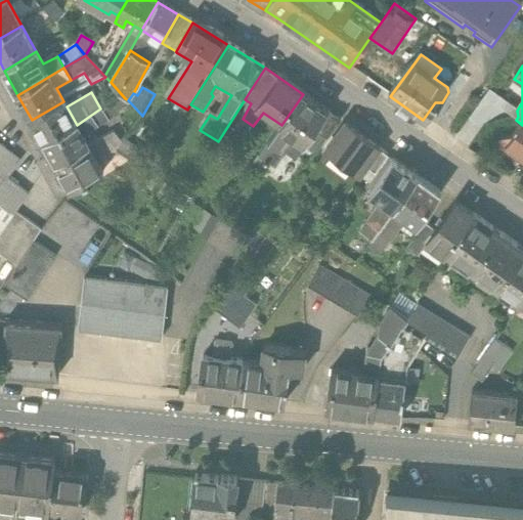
[(506,113),(516,120),(518,117),(517,111),(490,92),(471,121),(481,128),(506,113)]
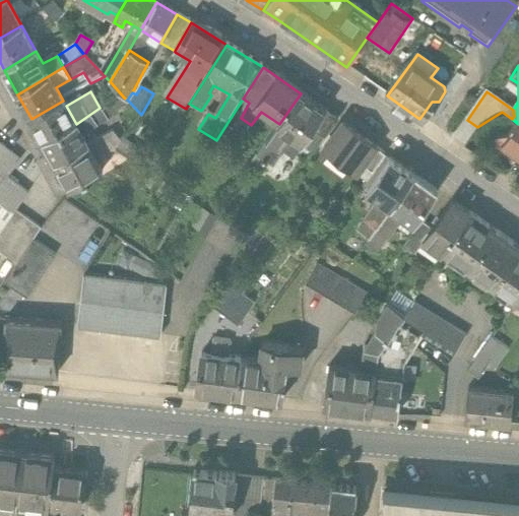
[(325,112),(301,93),(279,124),(253,162),(259,166),(262,162),(265,164),(267,160),(274,166),(283,151),(294,158),(304,145),(312,150),(322,136),(324,134),(314,127),(325,112)]
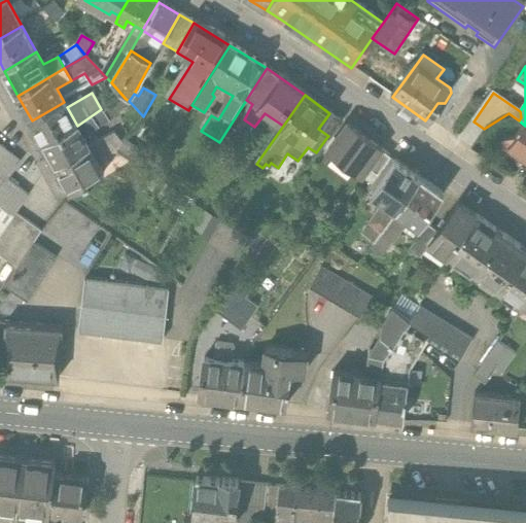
[(132,104),(129,101),(126,99),(110,107),(107,105),(101,109),(77,126),(83,136),(118,116),(118,113),(132,104)]
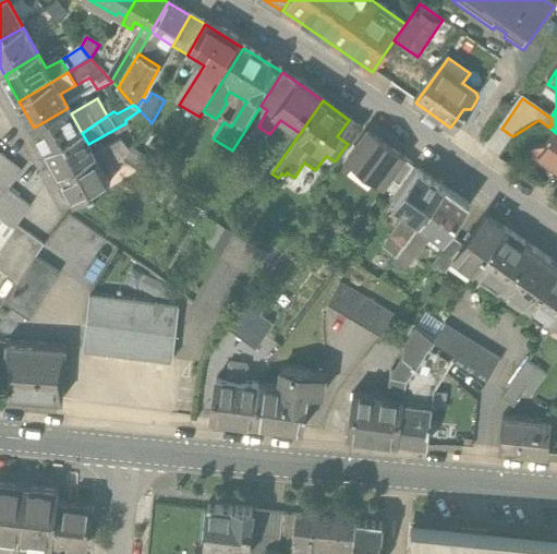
[(34,128),(48,153),(82,133),(71,113),(68,108),(34,128)]
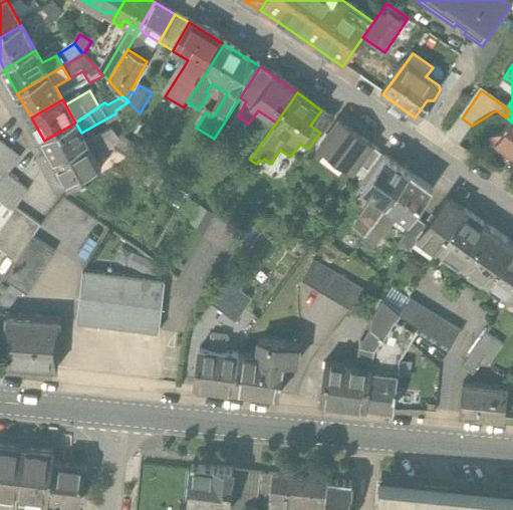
[(318,135),(322,138),(334,119),(321,110),(310,125),(320,133),(318,135)]
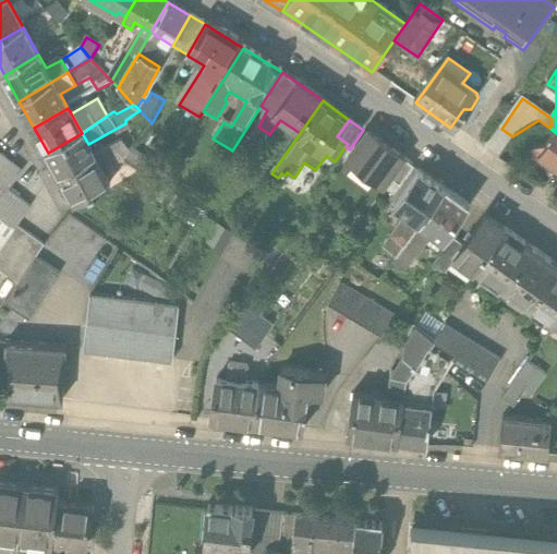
[(48,153),(61,178),(96,158),(88,144),(82,133),(48,153)]
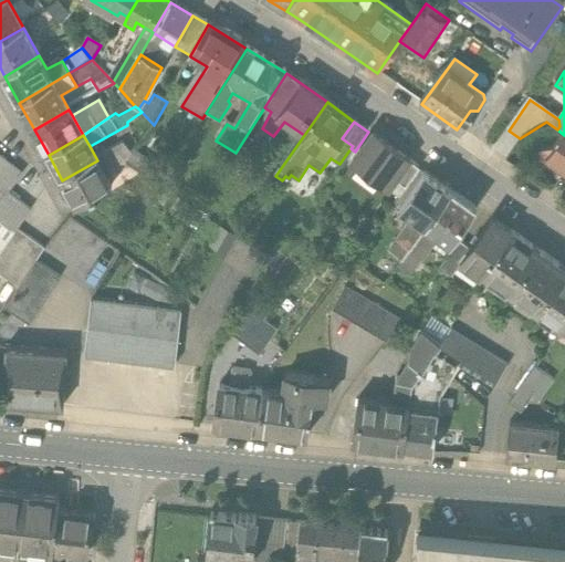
[(564,135),(553,151),(542,154),(539,157),(540,164),(556,167),(564,173),(564,135)]
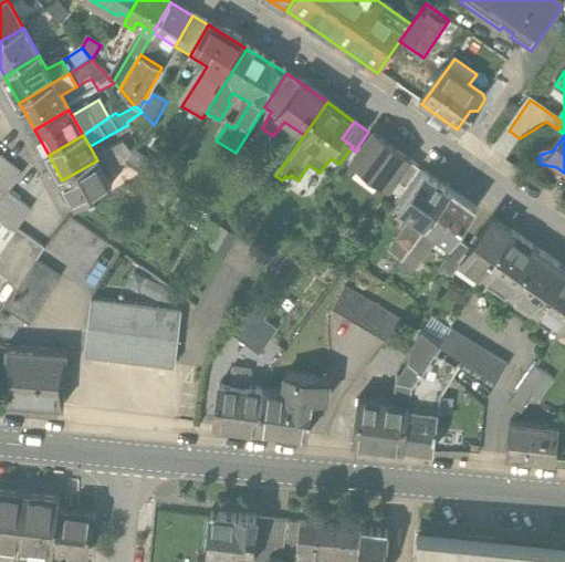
[(374,136),(354,164),(389,190),(410,163),(374,136)]
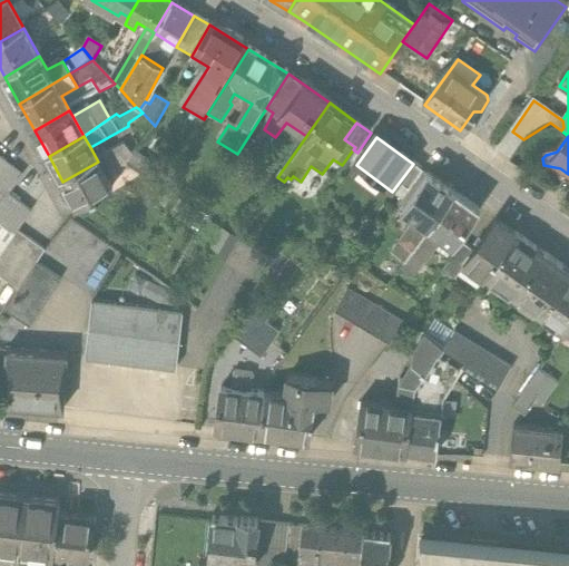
[(123,147),(98,162),(104,173),(124,165),(131,155),(123,147)]
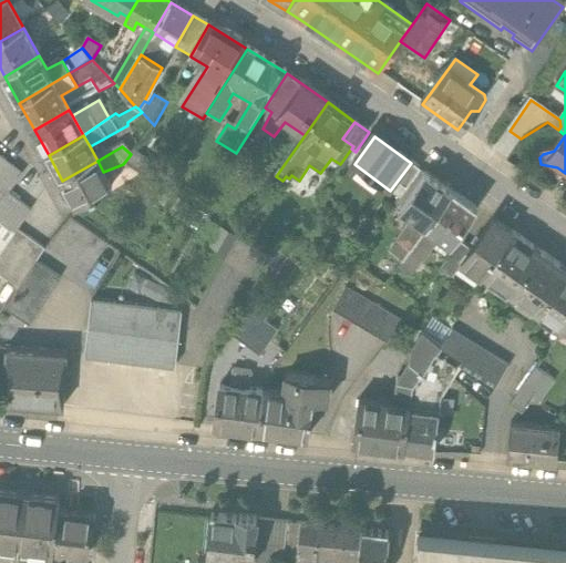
[(132,152),(131,154),(123,164),(156,184),(164,172),(132,152)]
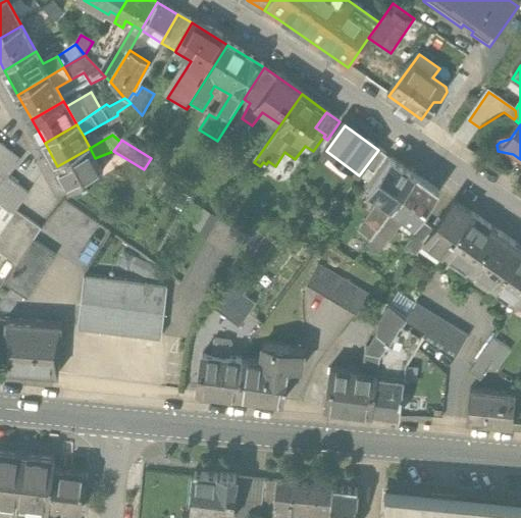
[(0,234),(16,212),(30,194),(9,178),(21,162),(0,144),(0,234)]
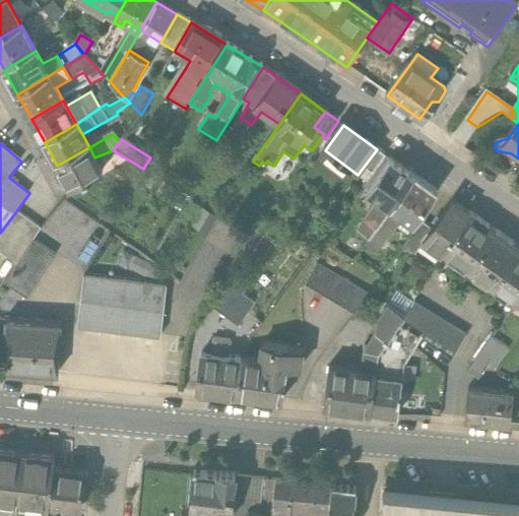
[(94,157),(89,147),(57,166),(71,191),(104,174),(94,157)]
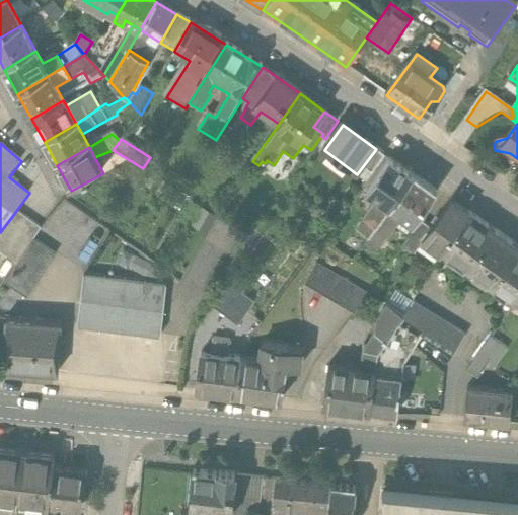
[(227,154),(217,147),(211,157),(221,163),(227,154)]
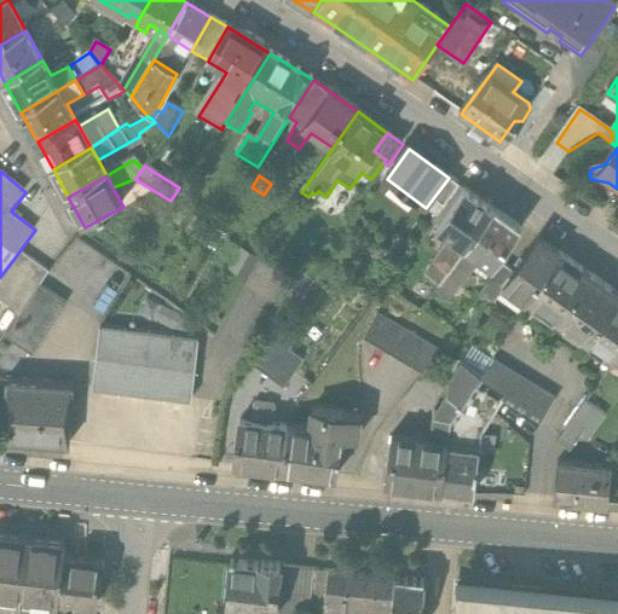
[(460,186),(449,178),(426,208),(438,216),(460,186)]
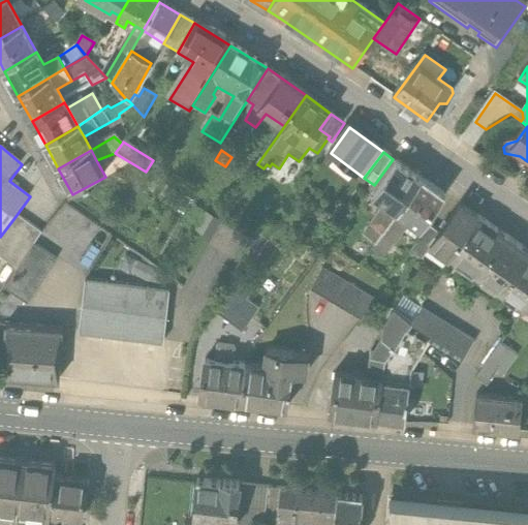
[(363,234),(374,243),(422,179),(398,162),(374,195),(386,205),(384,208),(382,208),(363,234)]
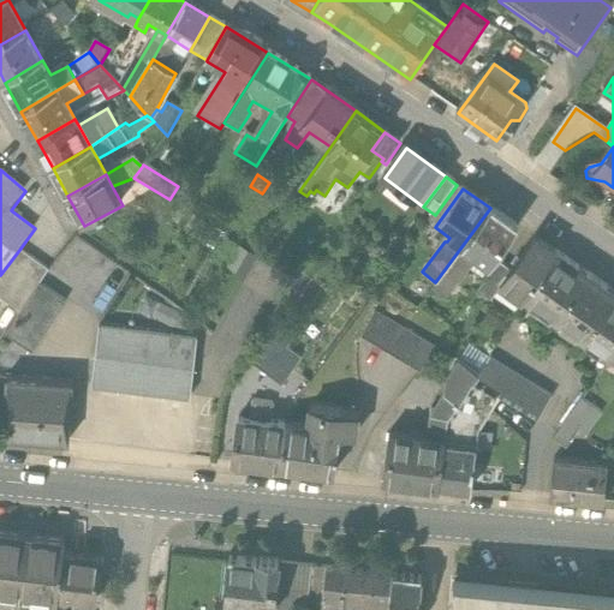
[(180,228),(190,211),(176,203),(166,219),(180,228)]
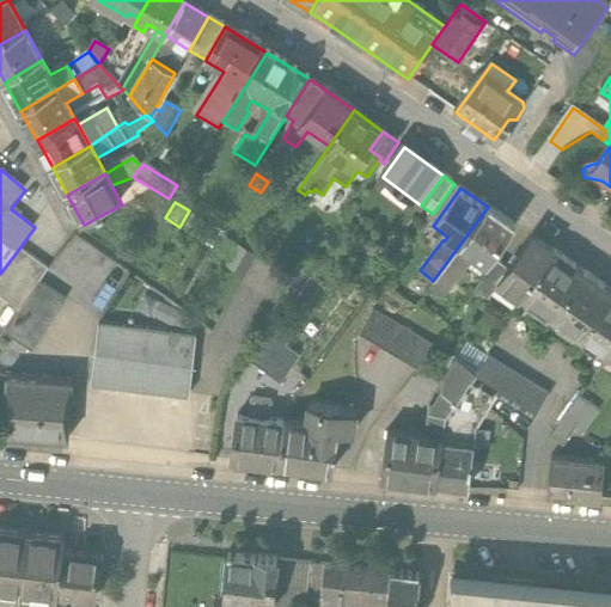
[(514,226),(488,207),(433,281),(446,290),(465,265),(481,276),(514,226)]
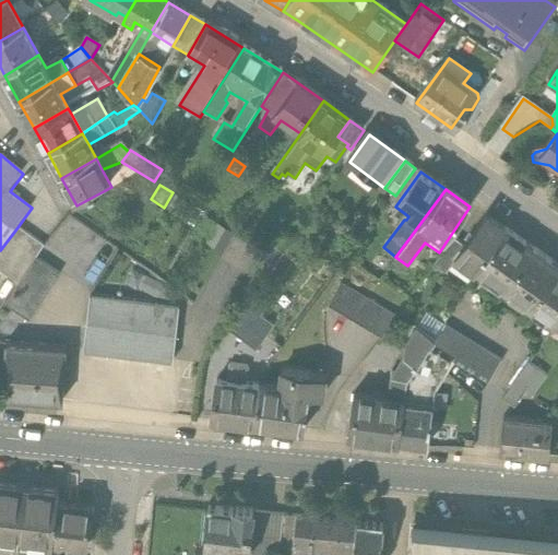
[(201,215),(187,208),(181,219),(194,226),(201,215)]
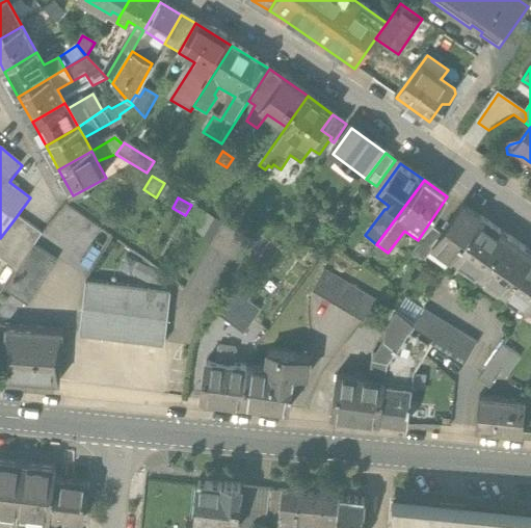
[(189,217),(201,223),(206,213),(195,207),(189,217)]
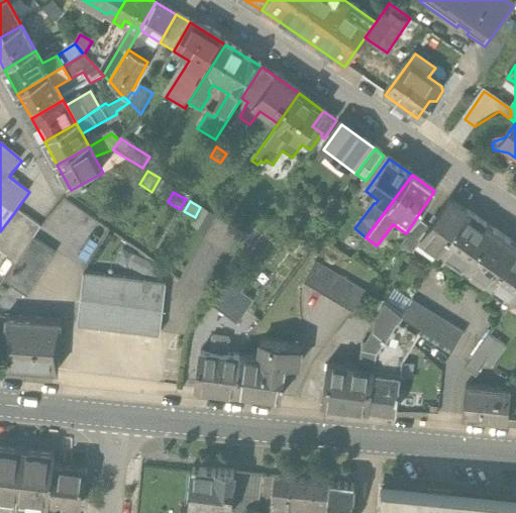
[(422,240),(440,253),(467,213),(449,201),(429,228),(421,240),(422,240)]
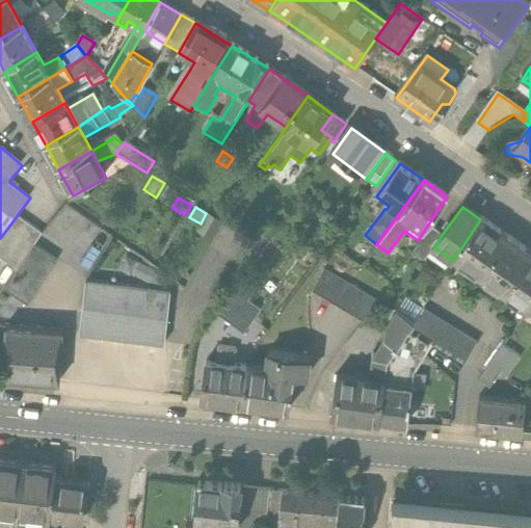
[(223,223),(208,214),(197,233),(213,241),(223,223)]
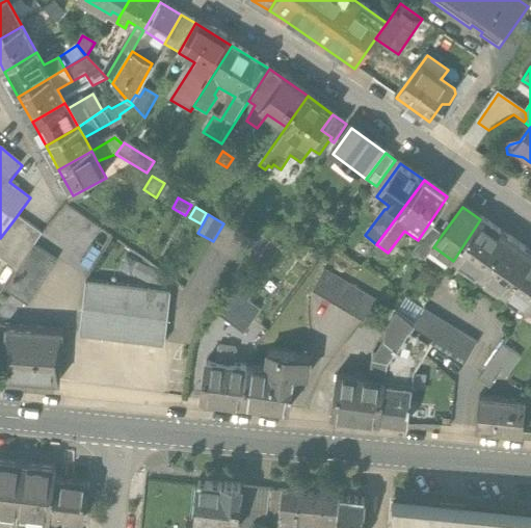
[(0,238),(0,258),(18,271),(35,246),(43,234),(17,216),(0,238)]
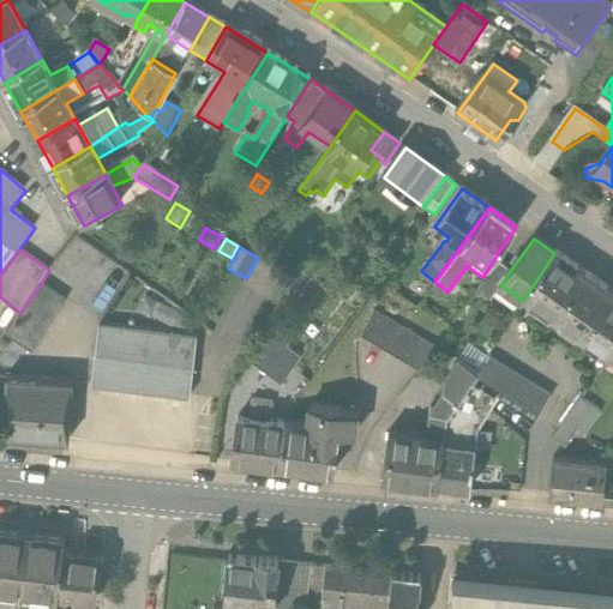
[(612,293),(554,253),(523,301),(610,361),(612,355),(612,293)]
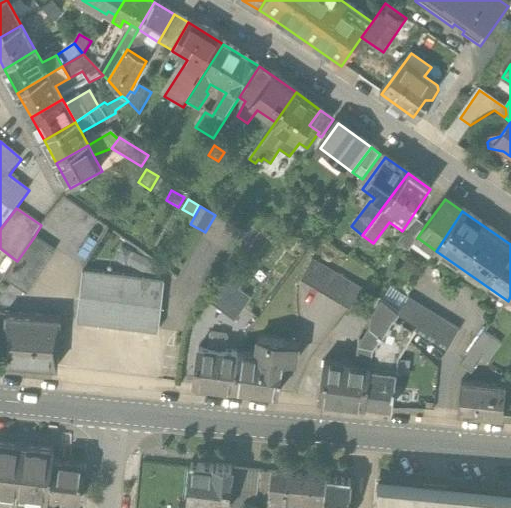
[(409,250),(418,238),(417,238),(425,226),(415,219),(398,242),(409,250)]
